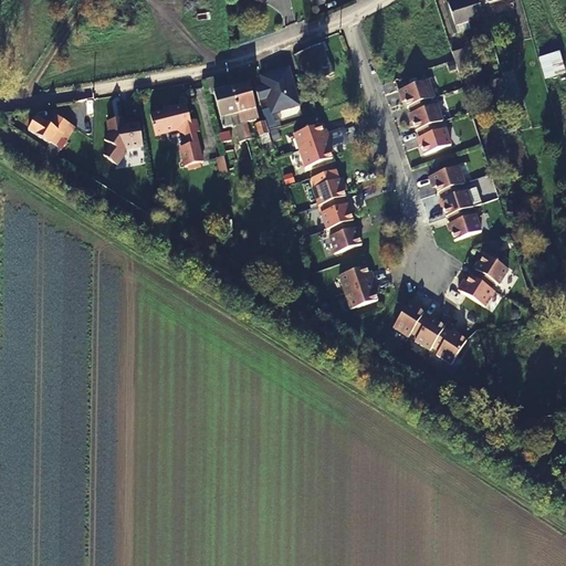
[(481,7),(478,0),(457,0),(448,3),(450,11),(447,12),(453,34),(468,30),(465,22),(484,17),(481,7)]
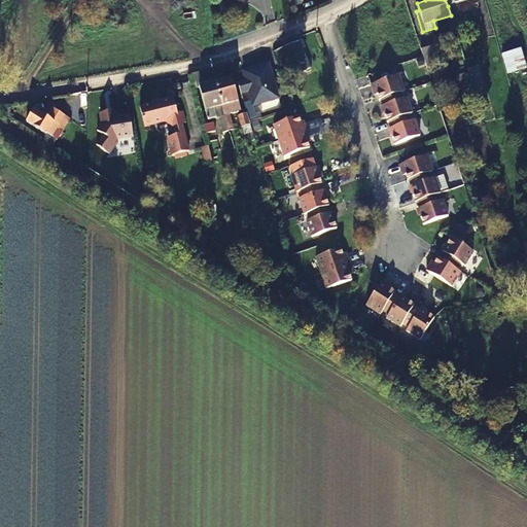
[(289,64),(291,68),(297,66),(301,72),(311,68),(304,51),(307,50),(303,39),(274,50),(280,67),(289,64)]
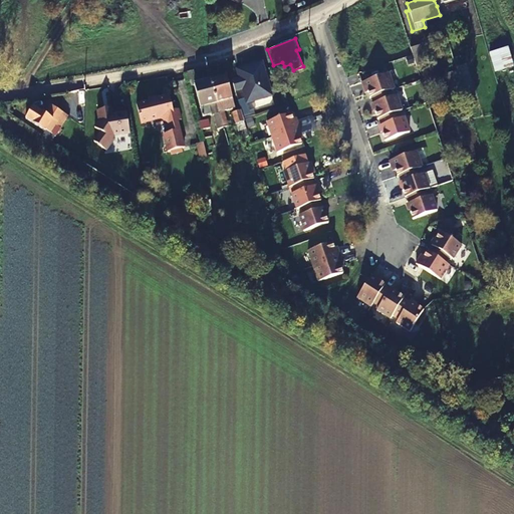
[(427,62),(421,44),(412,47),(418,65),(427,62)]
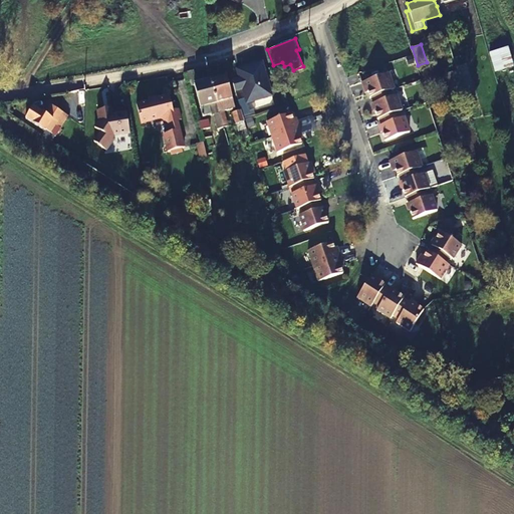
[(510,49),(490,53),(494,72),(513,68),(510,49)]
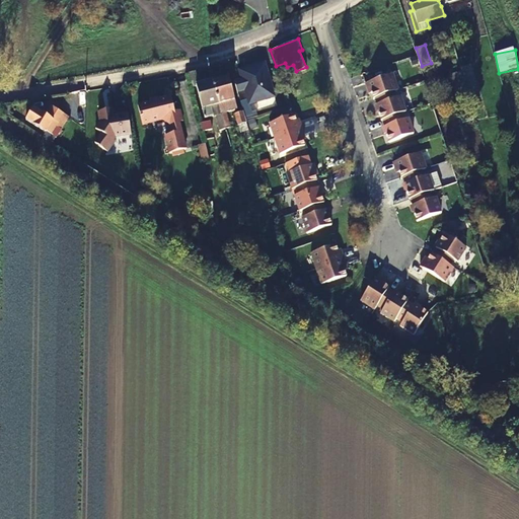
[(235,81),(238,91),(245,89),(249,103),(275,96),(266,62),(256,65),(256,66),(240,71),(242,78),(235,81)]
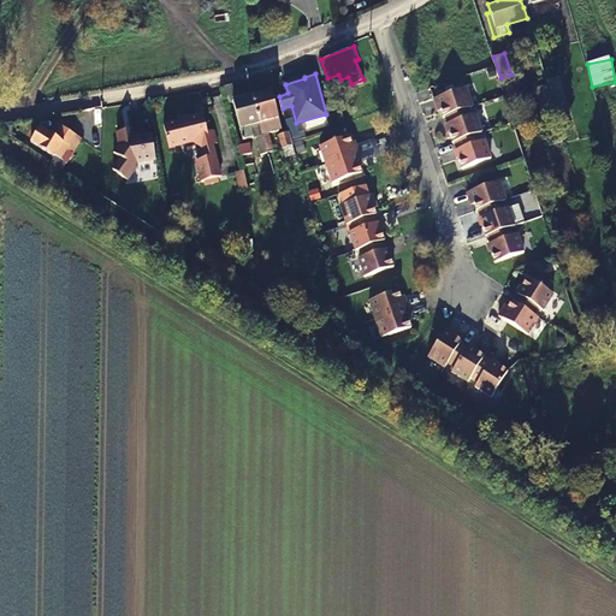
[(224,87),(227,104),(232,102),(242,141),(255,137),(260,154),(267,153),(252,96),(237,100),(232,84),(224,87)]
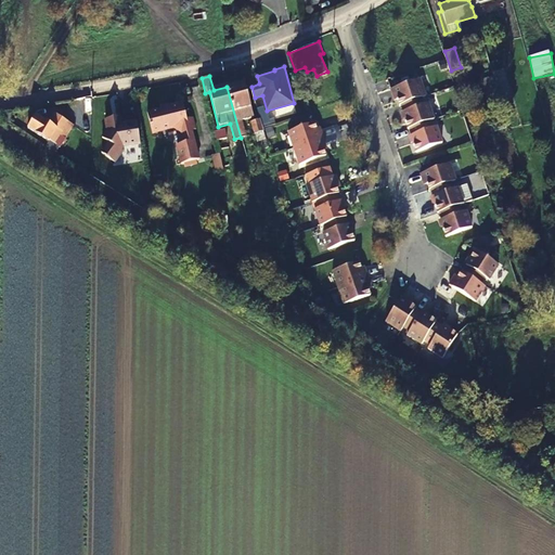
[(426,93),(421,77),(391,87),(394,94),(397,93),(400,102),(401,102),(404,110),(402,110),(410,126),(416,150),(442,141),(437,125),(431,126),(429,118),(434,117),(428,101),(424,102),(422,94),(426,93)]
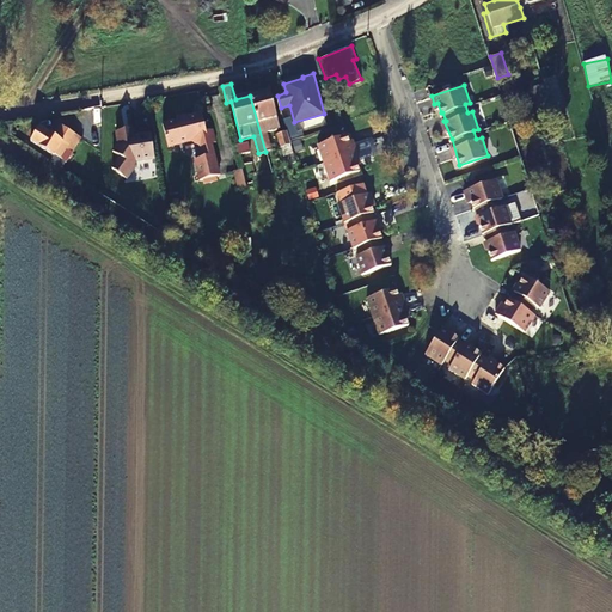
[(250,96),(265,152),(271,151),(267,132),(280,128),(270,91),(250,96)]
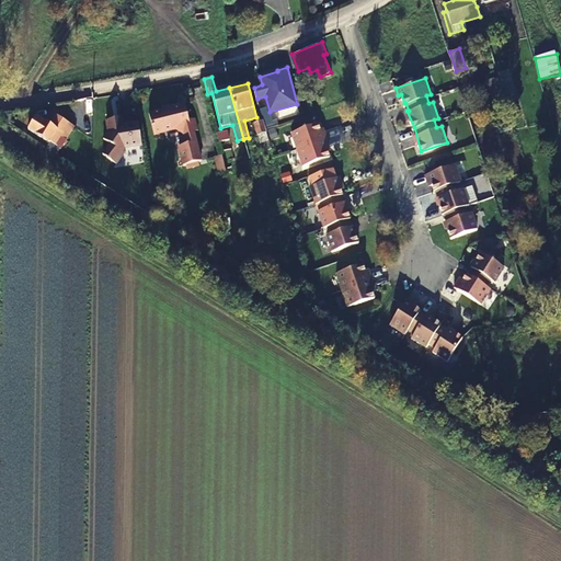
[(27,129),(55,145),(67,125),(53,115),(48,123),(36,116),(27,129)]
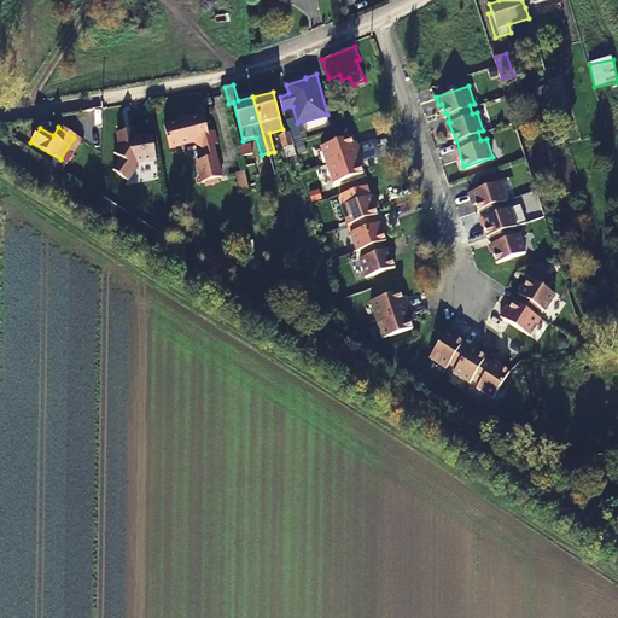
[(213,149),(208,130),(192,134),(192,135),(169,141),(174,164),(198,159),(199,165),(207,164),(209,175),(200,178),(205,199),(223,194),(217,162),(221,161),(217,147),(213,149)]
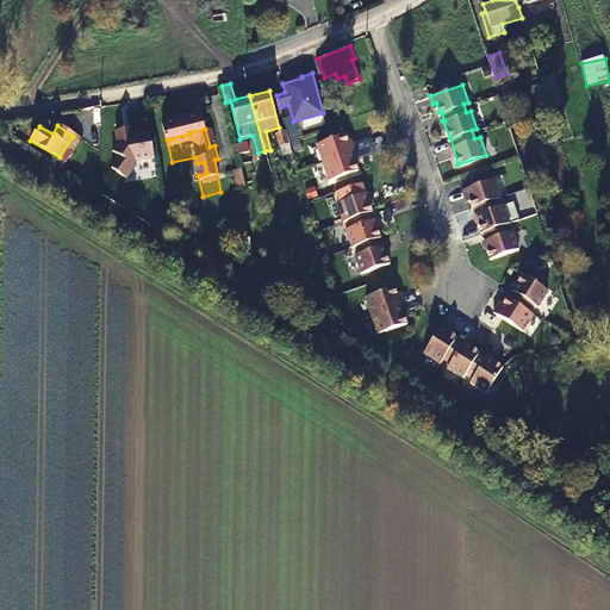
[(155,159),(150,135),(135,137),(135,135),(126,136),(125,131),(116,132),(118,145),(113,154),(122,159),(114,170),(129,180),(137,167),(134,166),(136,162),(155,159)]
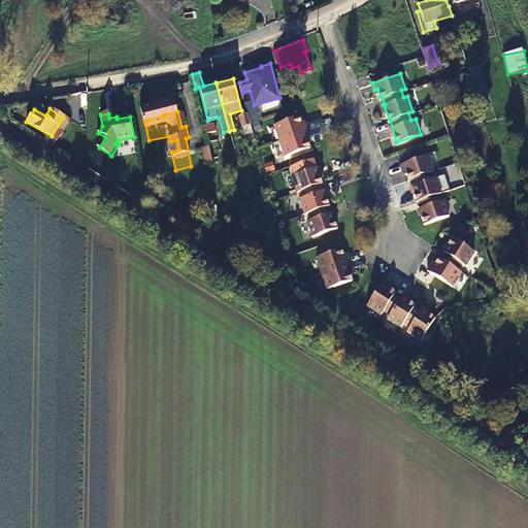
[(239,116),(242,127),(252,125),(249,113),(239,116)]
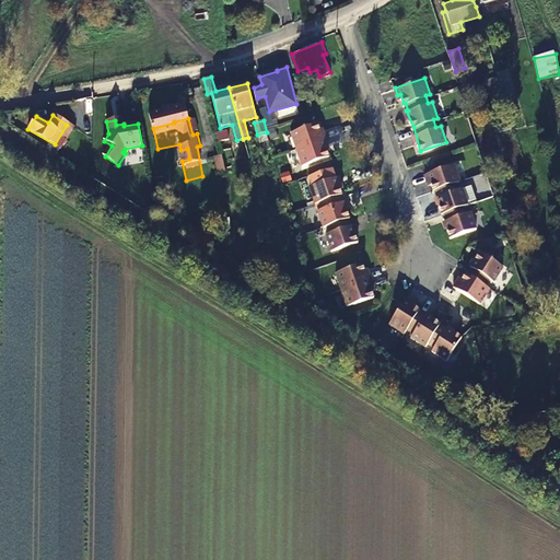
[(317,123),(291,132),(296,149),(322,140),(326,139),(324,130),(321,131),(317,123)]
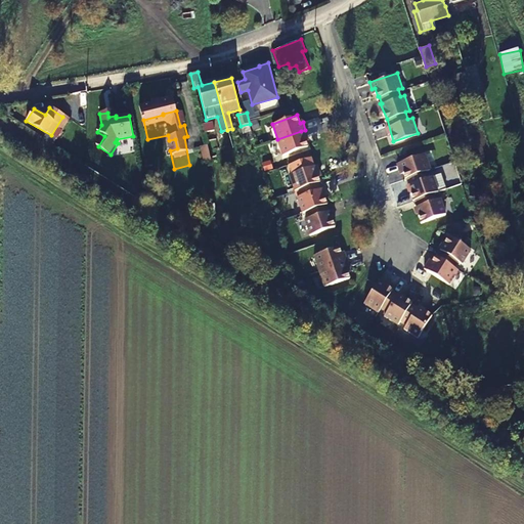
[(207,140),(215,138),(212,122),(203,124),(207,140)]
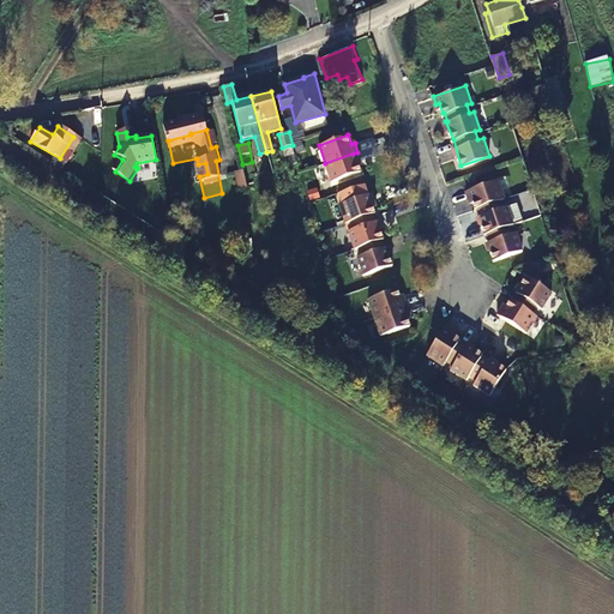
[(293,145),(282,148),(286,158),(295,156),(293,145)]
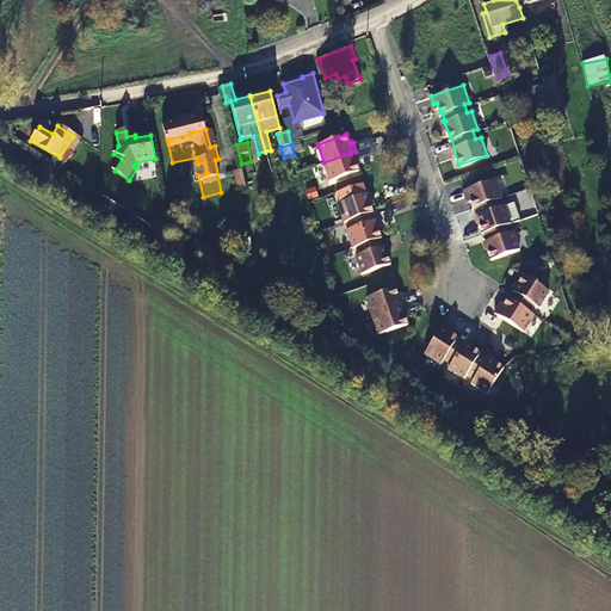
[(356,152),(323,162),(329,180),(359,170),(356,160),(359,160),(356,152)]
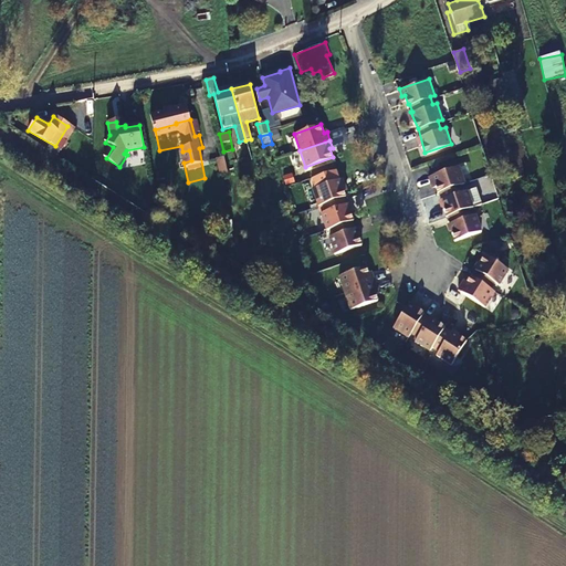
[(234,158),(232,149),(223,152),(226,160),(231,159),(234,158)]
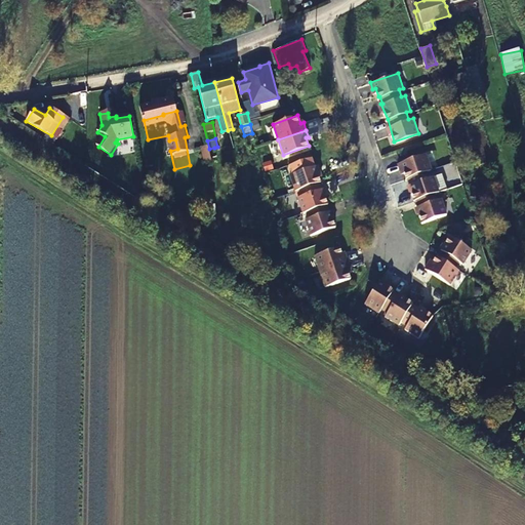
[(210,161),(207,148),(201,150),(204,162),(210,161)]
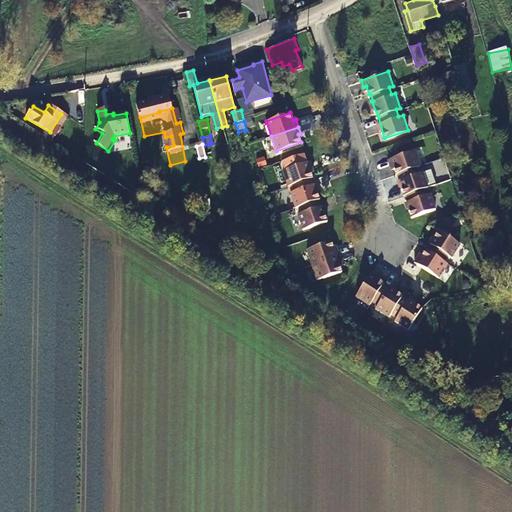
[(415,149),(388,158),(391,166),(394,164),(397,173),(398,172),(416,166),(421,164),(415,149)]
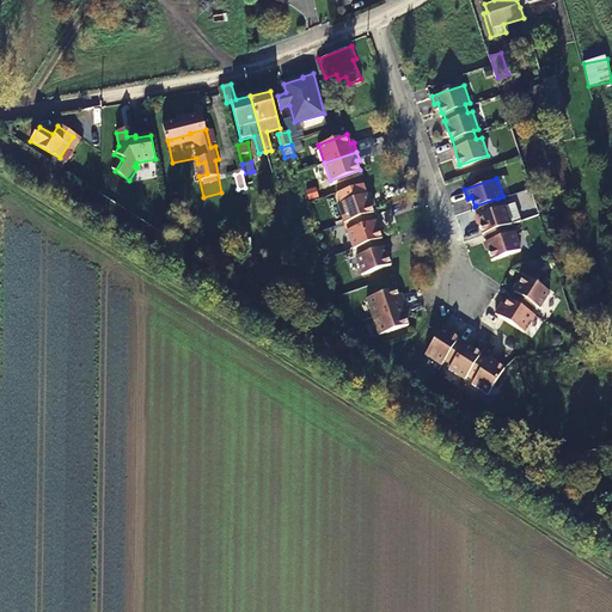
[(371,193),(338,204),(344,222),(350,221),(353,228),(348,231),(354,249),(359,246),(362,255),(356,257),(363,275),(391,265),(372,213),(374,213),(371,202),(374,202),(371,193)]
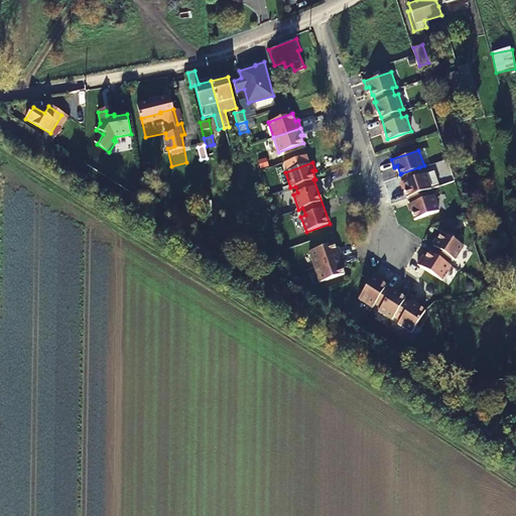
[(427,188),(431,187),(439,184),(434,170),(422,173),(419,167),(401,173),(403,180),(402,180),(407,196),(409,196),(427,188)]
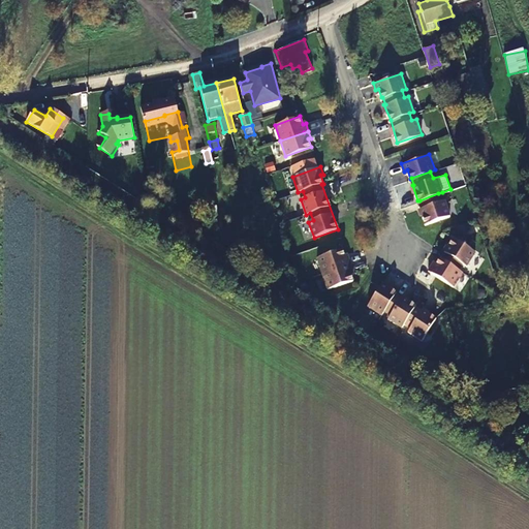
[(438,193),(419,200),(422,207),(421,208),(426,223),(450,215),(445,199),(441,200),(438,193)]
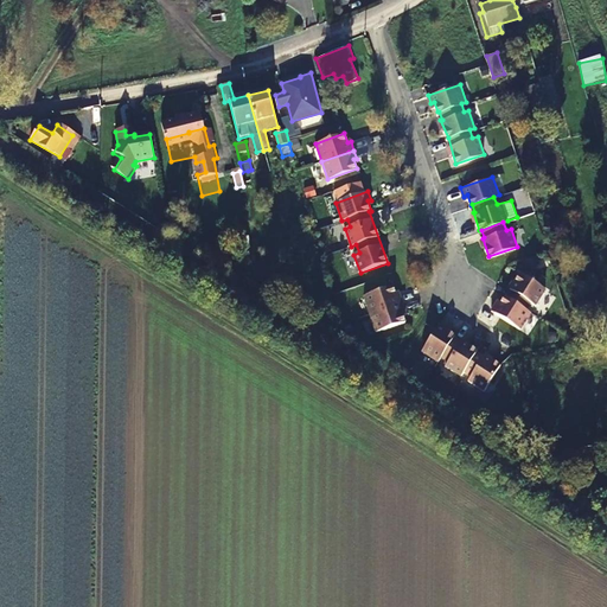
[(491,313),(519,331),(530,314),(525,311),(530,304),(535,307),(544,291),(519,275),(506,299),(504,298),(499,306),(496,305),(491,313)]
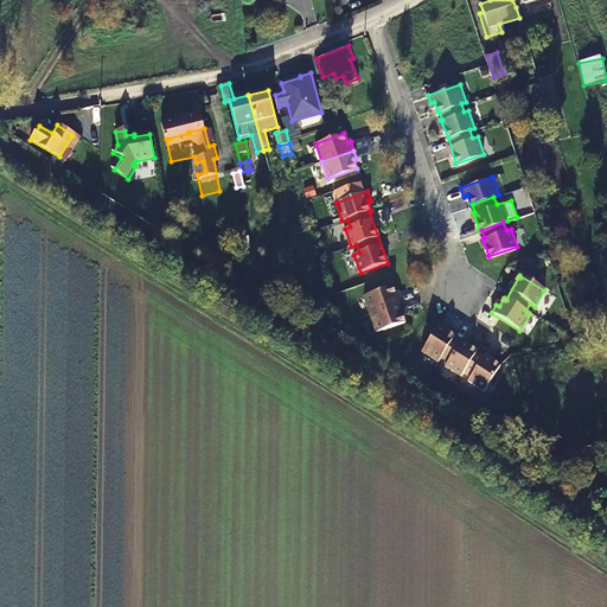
[(396,295),(394,286),(364,296),(377,333),(406,323),(403,313),(406,312),(400,294),(396,295)]
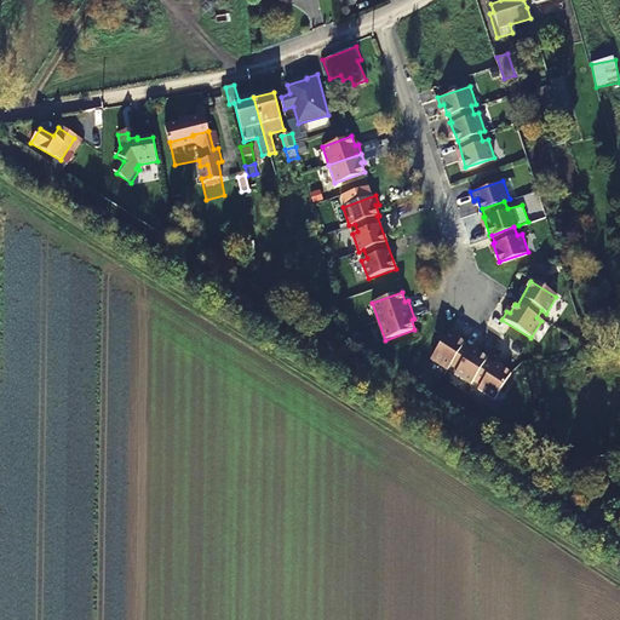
[(449,329),(431,360),(447,369),(451,365),(458,369),(454,374),(471,385),(474,380),(481,384),(478,389),(494,400),(511,373),(463,345),(464,344),(455,338),(457,334),(449,329)]
